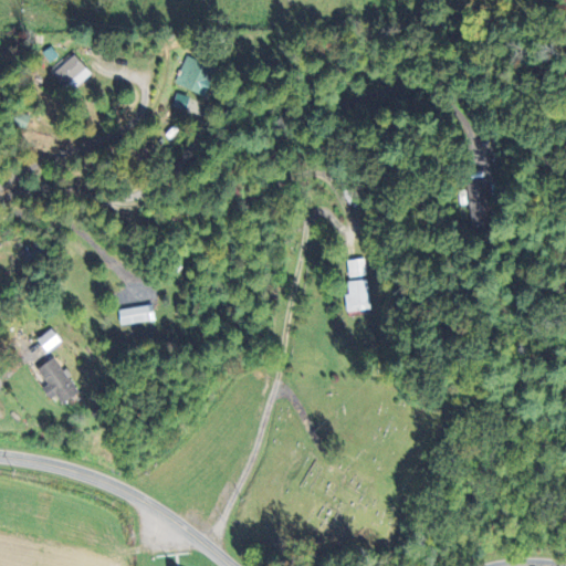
[(80,75),(62,58),(41,76),(59,95),(80,75)]
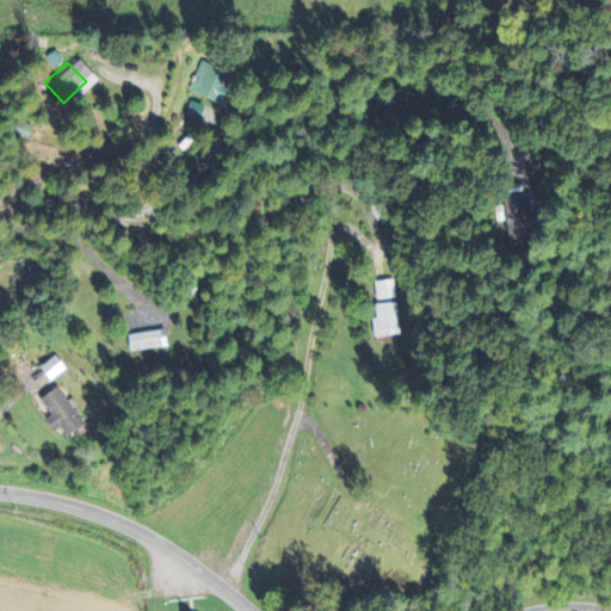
[(181,92),(215,105),(227,75),(195,62),(181,92)]
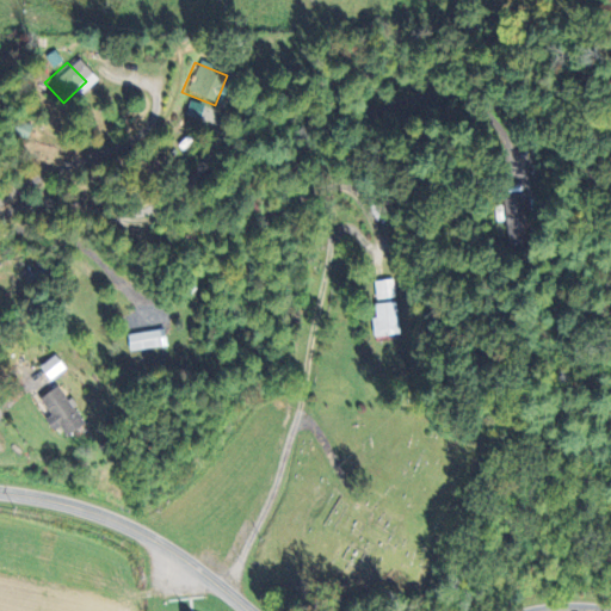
[(198,107),(184,102),(179,117),(192,122),(198,107)]
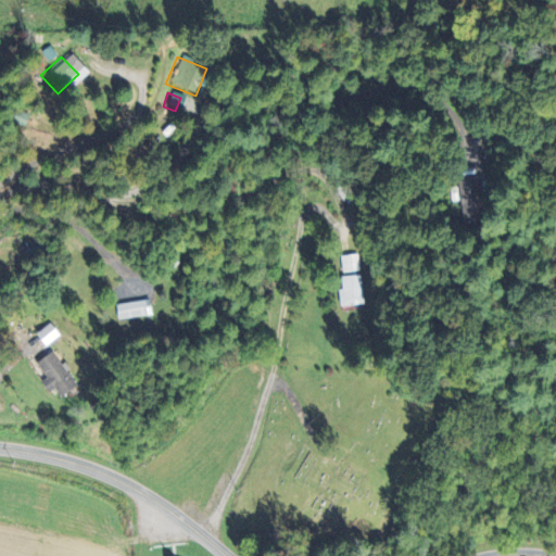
[(483,220),(476,175),(457,178),(458,186),(450,188),(453,202),(459,201),(463,224),(483,220)]
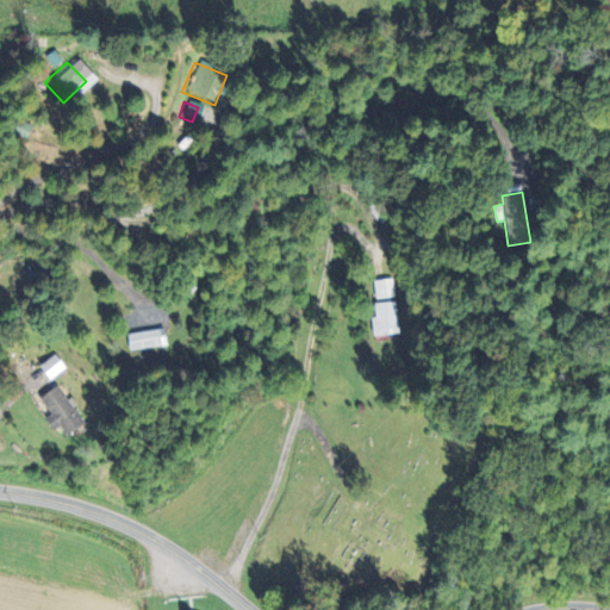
[(375,299),(396,297),(393,278),(373,281),(375,299)]
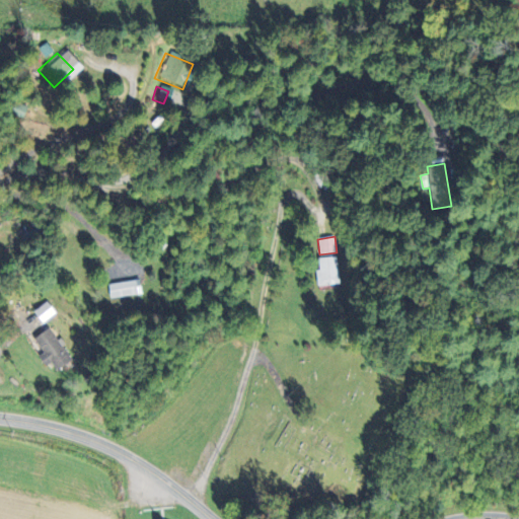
[(342,283),(338,256),(317,258),(319,269),(315,270),(317,286),(342,283)]
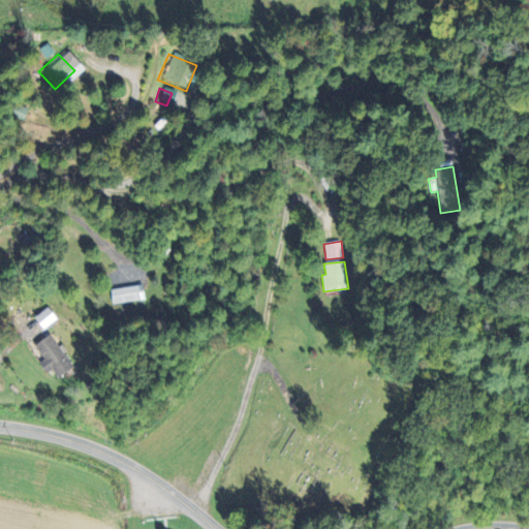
[(111,304),(143,301),(142,286),(110,289),(111,304)]
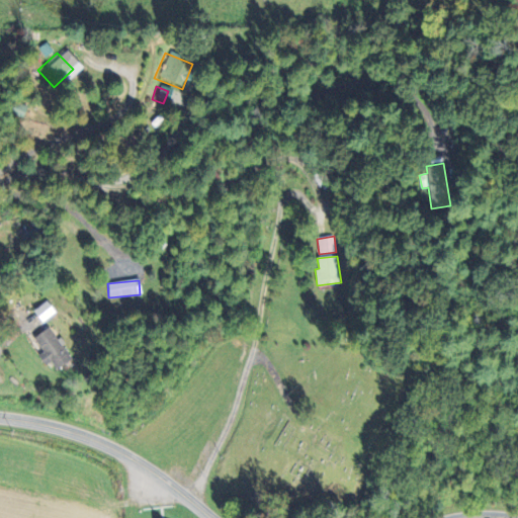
[(31,311),(39,324),(56,313),(47,300),(31,311)]
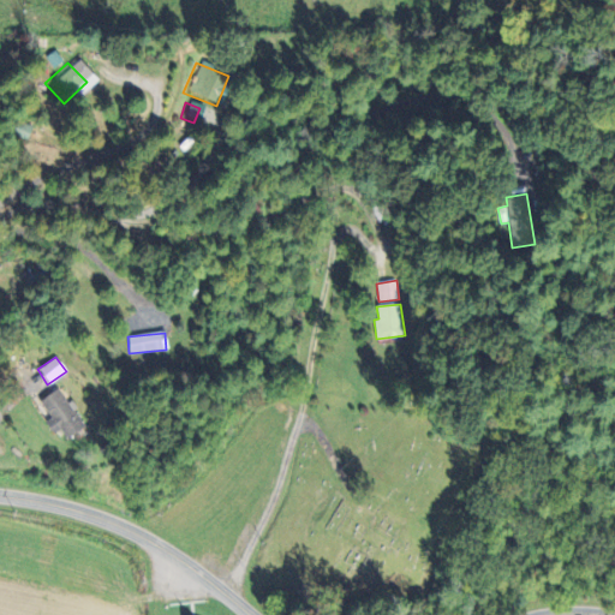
[(43,424),(52,435),(59,429),(67,440),(85,425),(57,388),(37,402),(49,418),(43,424)]
